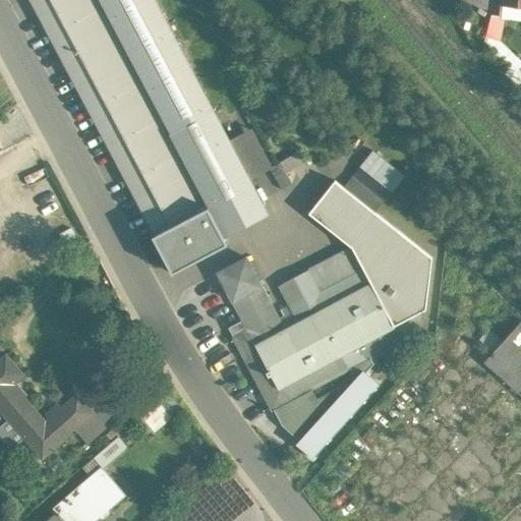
[(169,133),(98,0),(31,0),(155,233),(207,206),(169,133)]
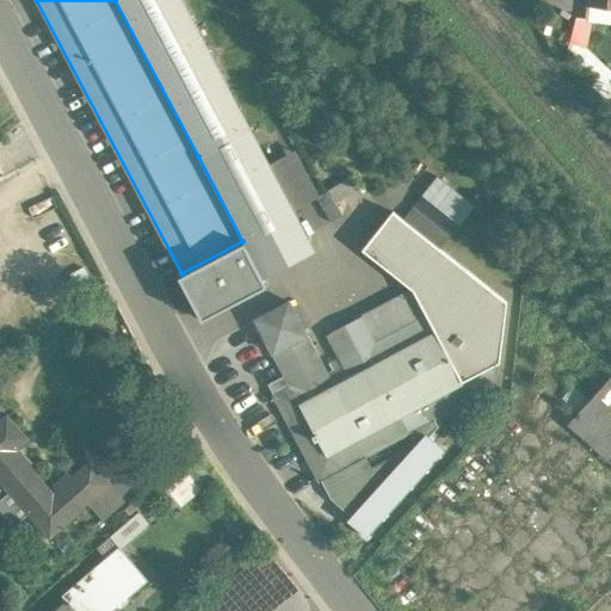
[(251,128),(183,0),(115,0),(198,156),(251,128)]
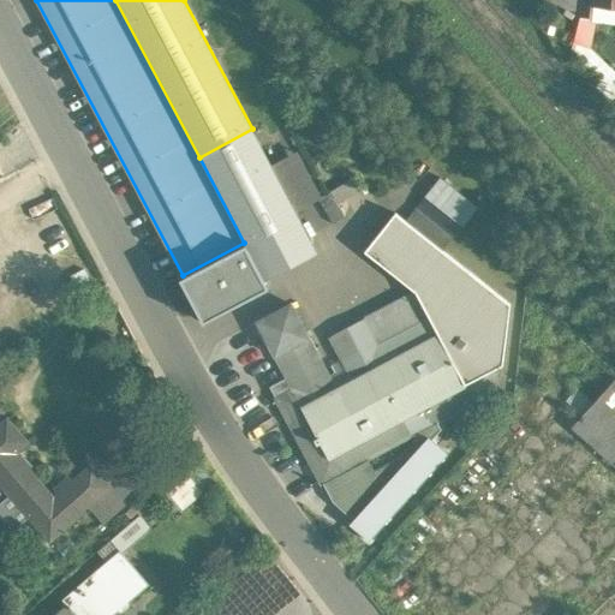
[(310,238),(252,129),(199,157),(244,243),(245,243),(257,266),(310,238)]
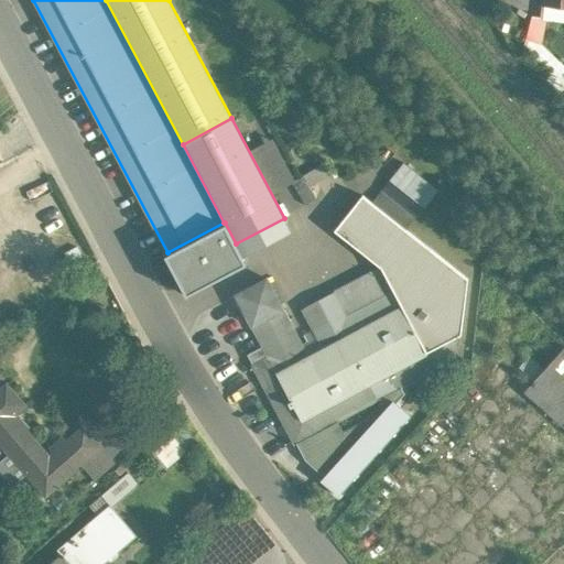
[(293,179),(273,140),(250,152),(270,192),(293,179)]
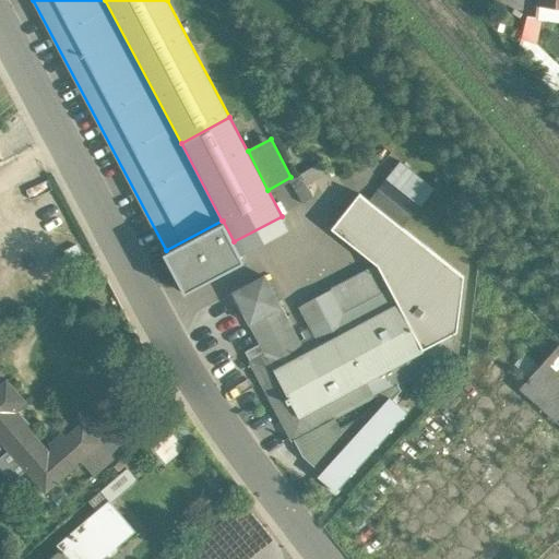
[(380,181),(413,211),(435,188),(402,157),(380,181)]
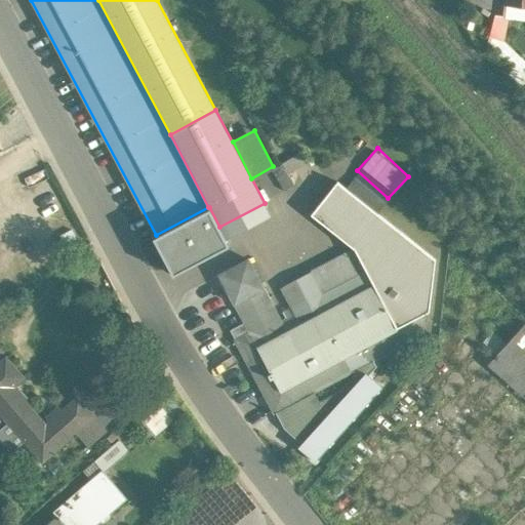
[(301,152),(282,163),(287,171),(307,160),(301,152)]
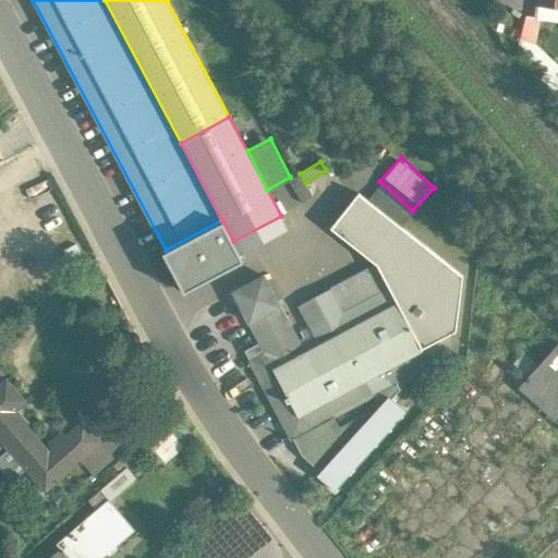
[(300,173),(289,180),(302,202),(313,196),(305,182),(300,173)]
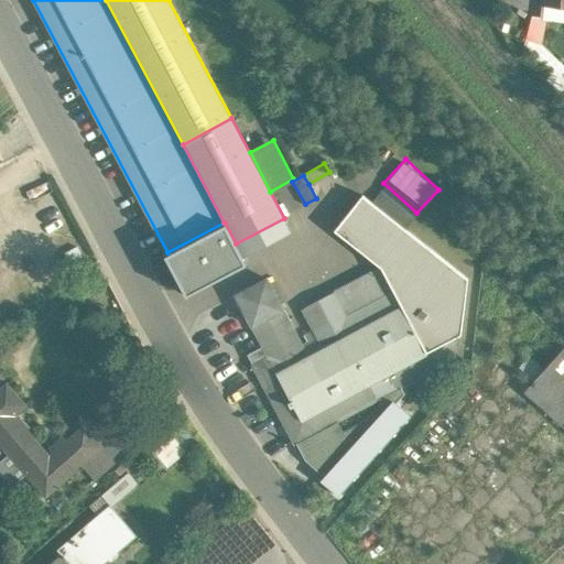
[(453,338),(461,334),(467,278),(362,194),(334,230),(380,267),(302,308),(314,329),(303,334),(307,342),(302,345),(267,278),(235,294),(268,357),(252,365),(294,443),(296,443),(336,421),(337,422),(379,399),(379,398),(400,387),(461,355),(453,338)]
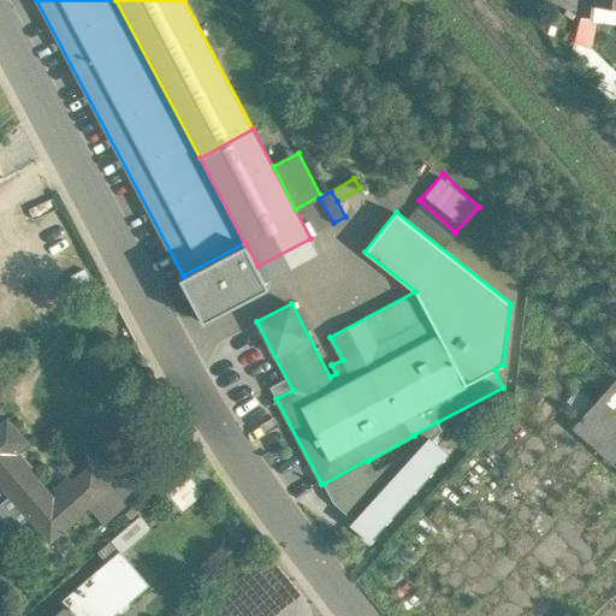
[(183,276),(179,278),(203,321),(268,288),(258,266),(246,243),(183,276)]
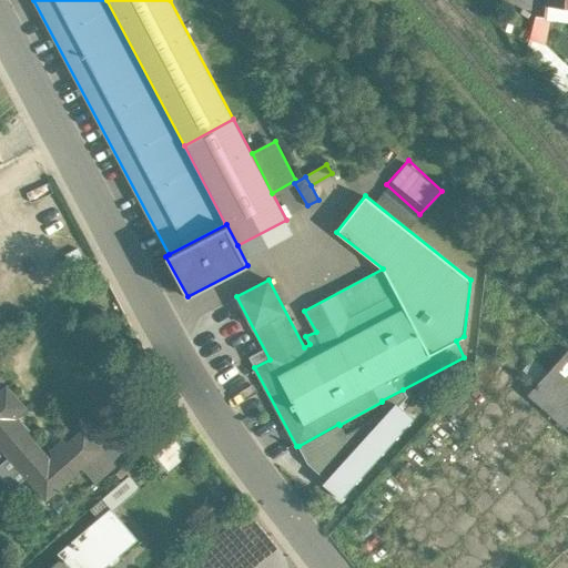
[(567,347),(536,384),(567,412),(567,347)]
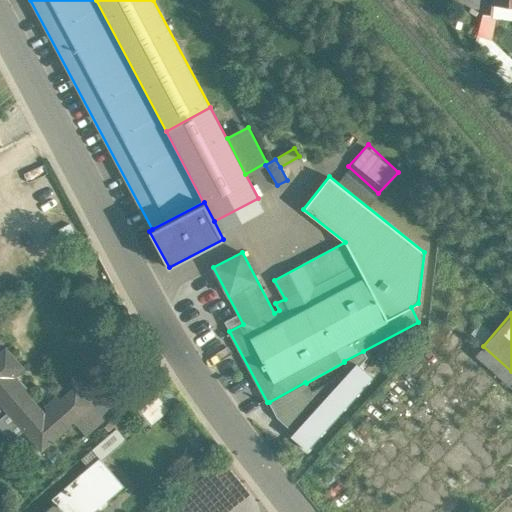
[(44,414),(12,377),(22,368),(6,349),(0,353),(0,401),(8,411),(0,418),(0,427),(11,440),(24,429),(41,449),(74,421),(92,405),(76,386),(44,414)]
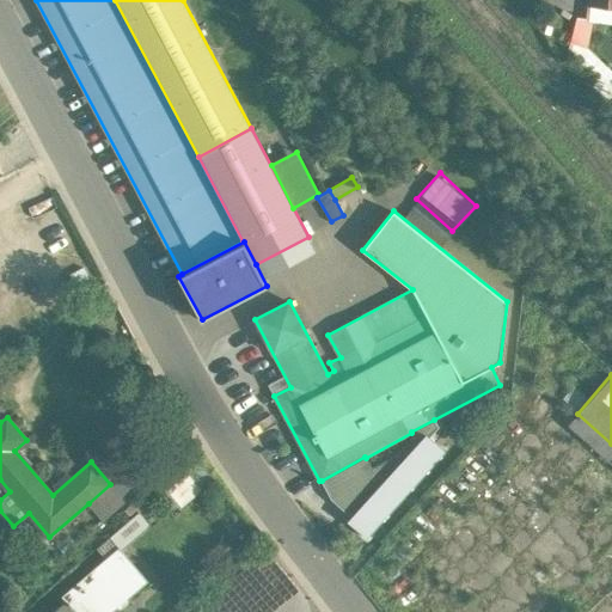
[(396,456),(372,469),(366,458),(365,457),(322,481),(331,499),(352,516),(348,520),(367,538),(445,451),(429,436),(439,427),(434,420),(411,432),(411,433),(414,436),(396,456)]
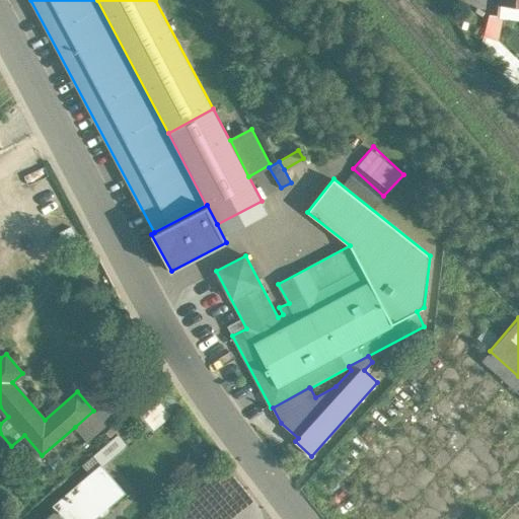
[(166,392),(140,415),(141,416),(153,429),(170,415),(178,408),(166,392)]
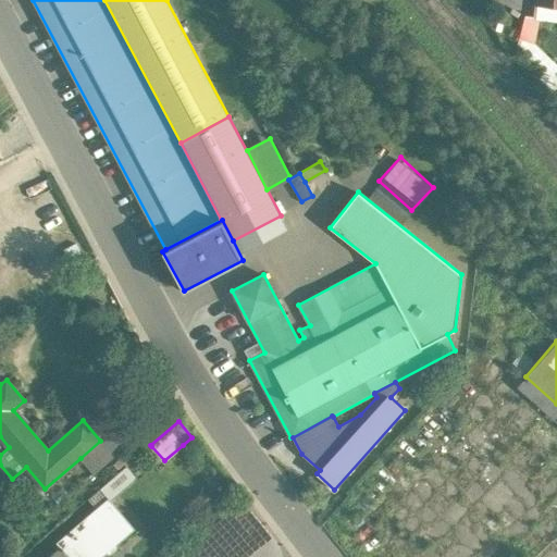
[(100,441),(81,458),(94,472),(113,455),(100,441)]
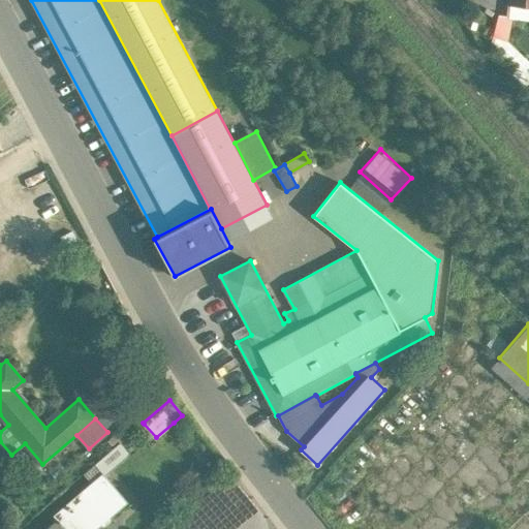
[(111,469),(128,449),(120,442),(102,462),(111,469)]
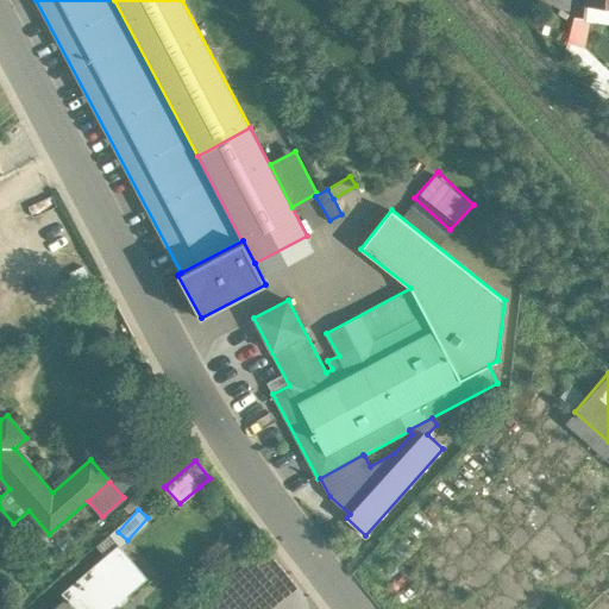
[(118,545),(62,594),(67,598),(76,608),(111,608),(146,578),(118,545)]
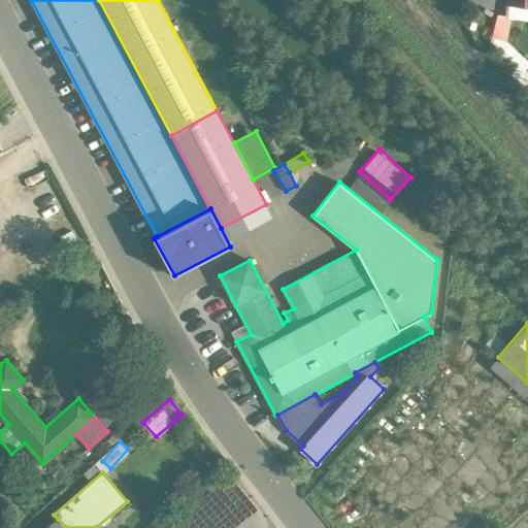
[(46,527),(66,527),(58,519),(46,527)]
